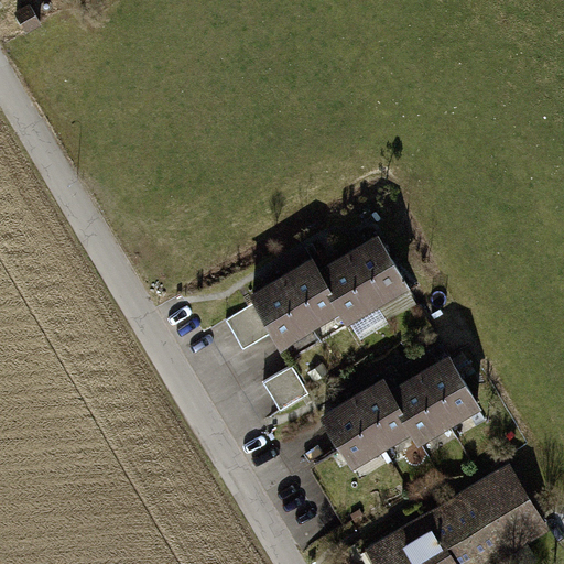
[(375,231),(313,267),(345,324),(407,289),(375,231)]
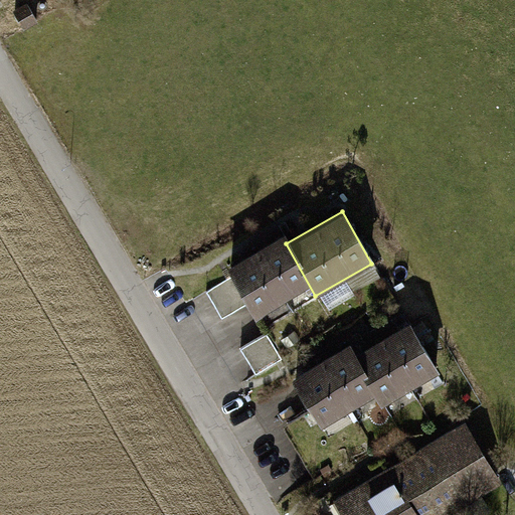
[(280,235),(224,269),(252,318),(308,285),(280,235)]
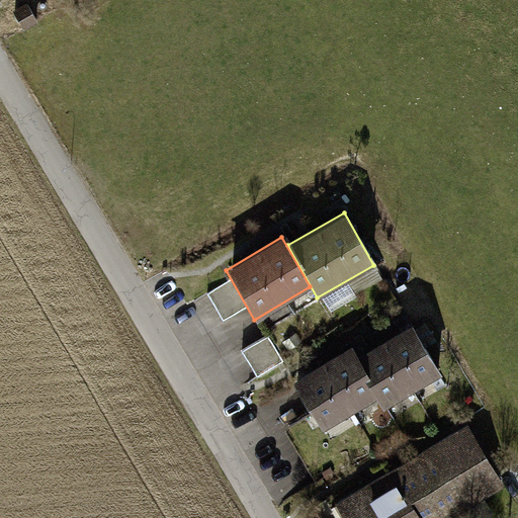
[(411,325),(355,357),(385,408),(441,374),(411,325)]
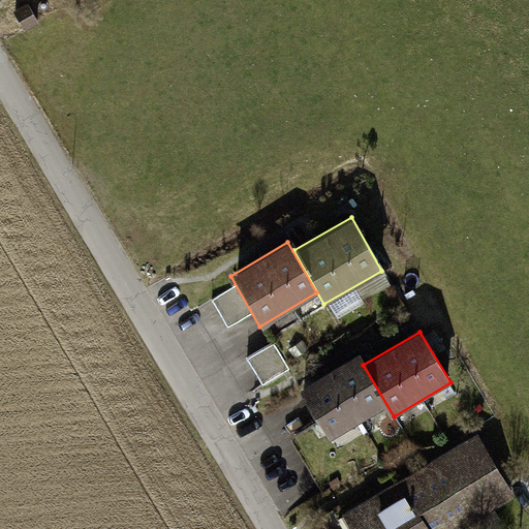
[(356,356),(302,390),(332,440),(386,407),(356,356)]
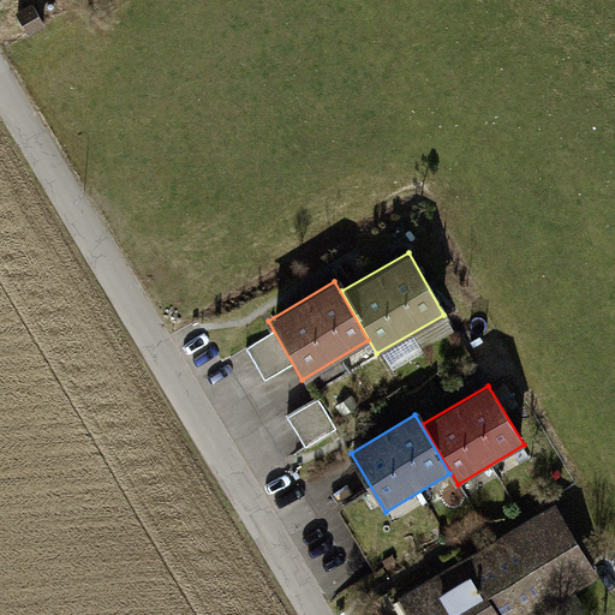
[(555,503),(398,597),(408,614),(541,614),(601,579),(555,503)]
